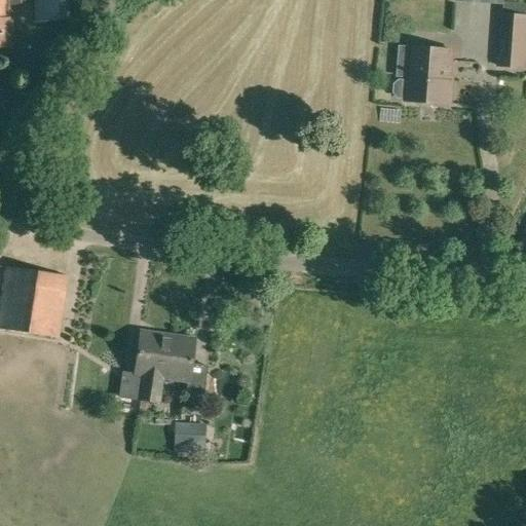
[(0,0),(0,46),(10,46),(8,19),(6,19),(5,5),(30,4),(29,0),(0,0)]
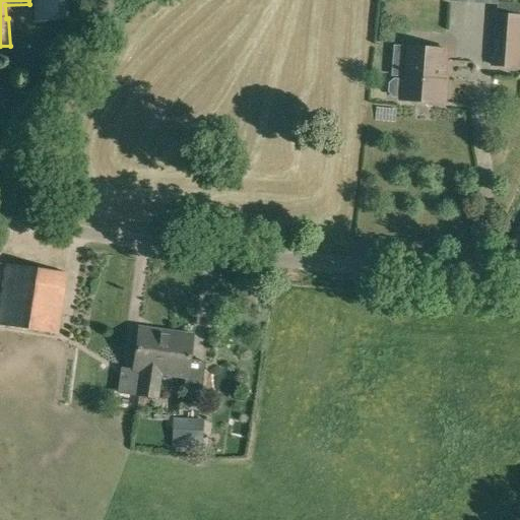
[(31,0),(34,21),(81,19),(79,2),(107,0),(31,0)]
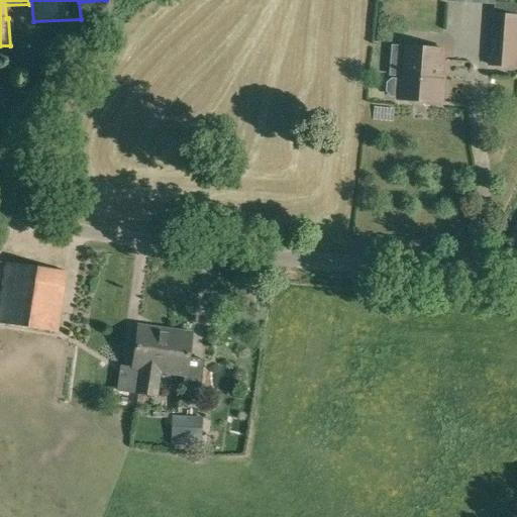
[(515,68),(516,37),(516,14),(494,12),(490,66),(515,68)]
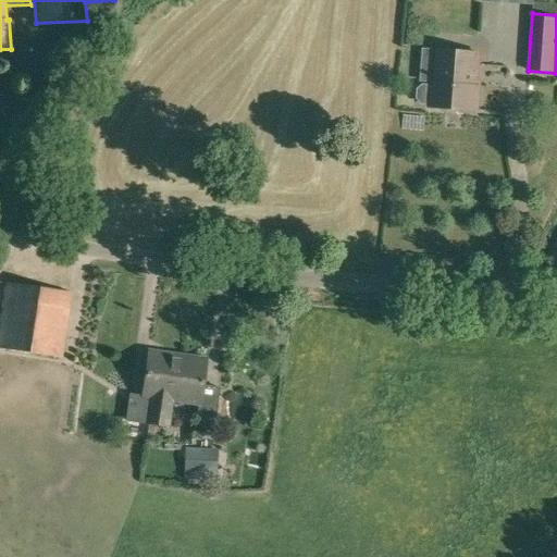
[(431,107),(478,111),(480,86),(477,86),(479,52),(438,49),(435,83),(432,83),(432,85),(423,84),(417,88),(417,99),(421,104),(431,104),(431,107)]
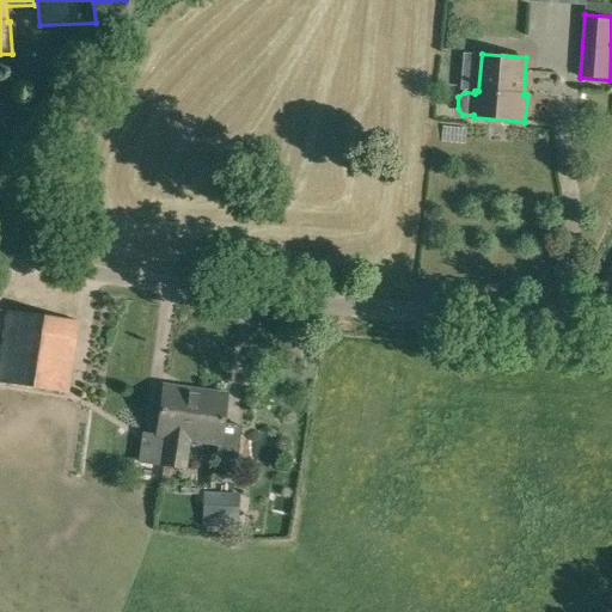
[(0,383),(68,393),(74,346),(77,319),(5,310),(0,346),(0,383)]
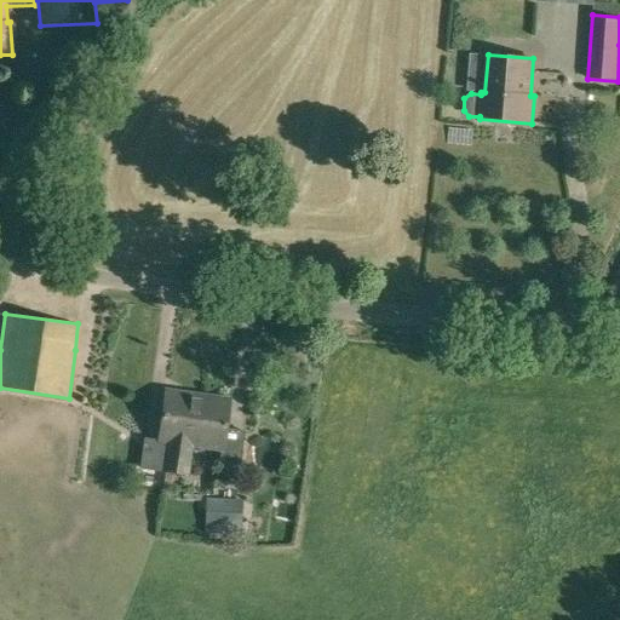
[(315,384),(319,369),(310,368),(306,383),(315,384)]
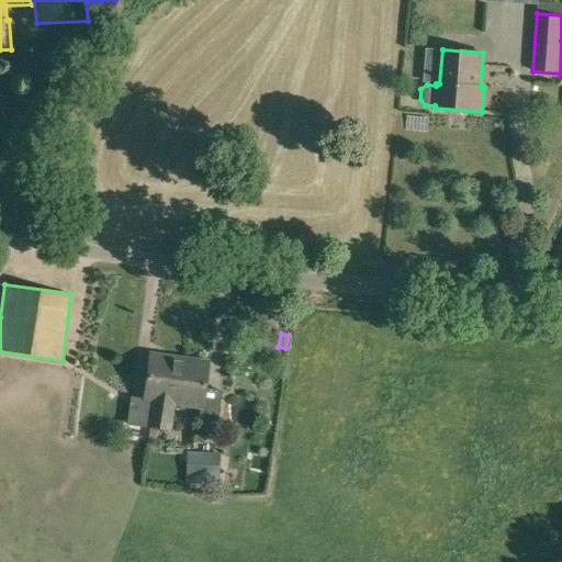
[(217,422),(222,390),(205,388),(209,362),(150,355),(144,398),(130,396),(126,424),(170,430),(173,404),(200,408),(199,419),(217,422)]
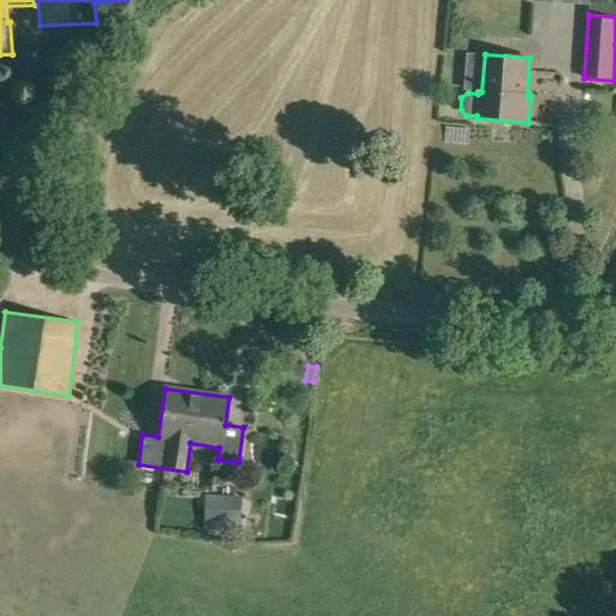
[(240,531),(241,496),(203,496),(203,529),(240,531)]
